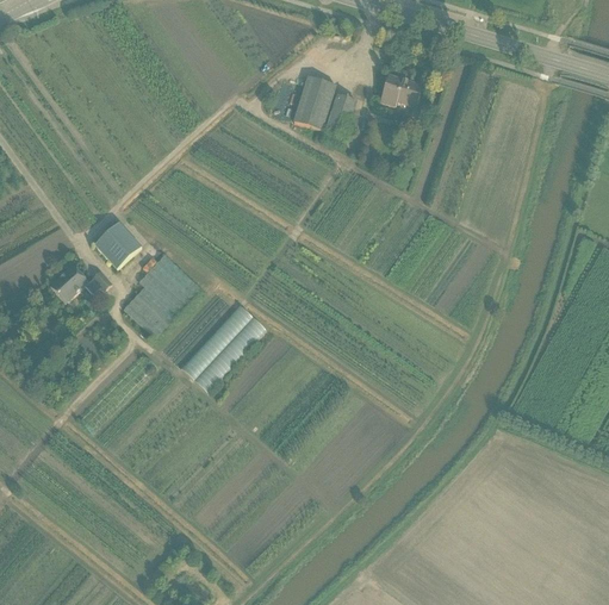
[(384,86),(379,101),(395,106),(396,101),(415,107),(422,85),(387,74),(384,86)]
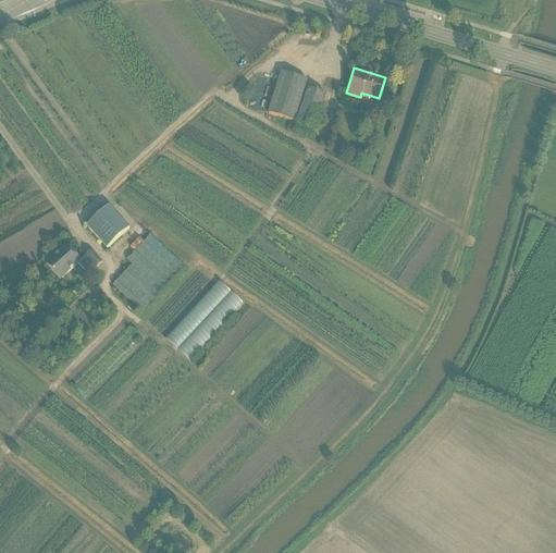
[(268,110),(292,118),(306,76),(281,69),(268,110)]
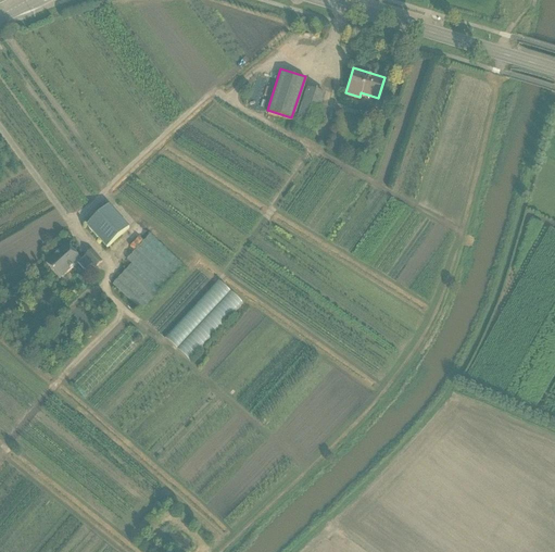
[(306,86),(294,128),(311,134),(324,90),(306,86)]
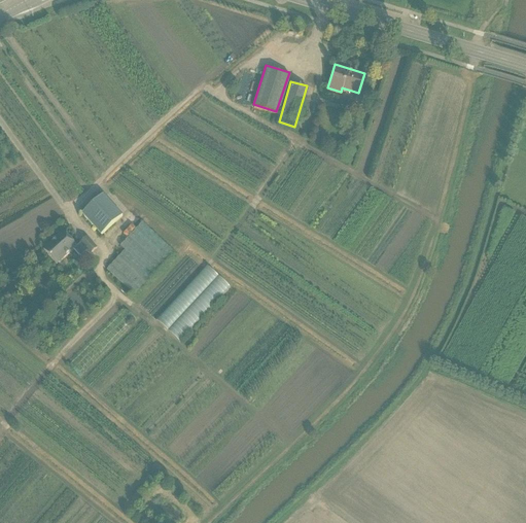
[(81,210),(100,232),(121,212),(103,192),(81,210)]
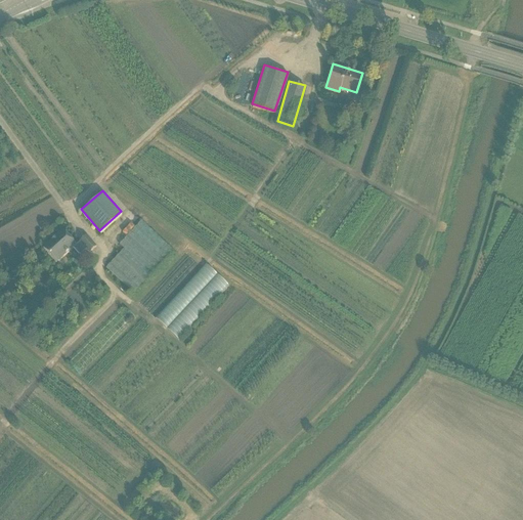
[(132,290),(172,248),(140,218),(119,242),(123,246),(116,254),(104,265),(132,290)]
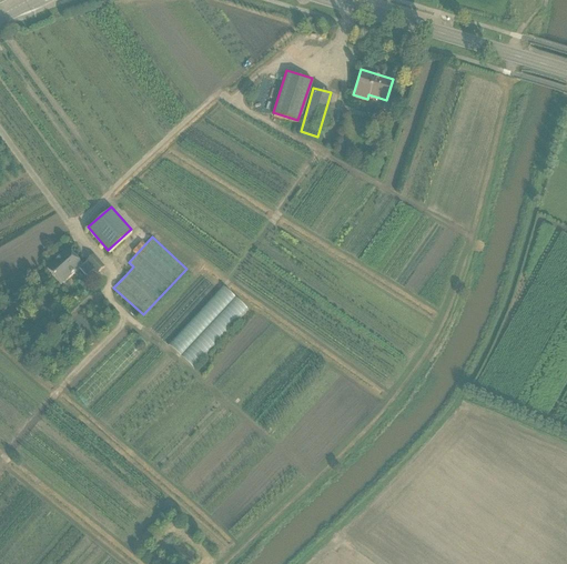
[(85,273),(88,270),(92,267),(97,270),(103,263),(93,252),(81,263),(81,262),(66,245),(52,257),(54,259),(44,267),(60,282),(78,265),(85,273)]
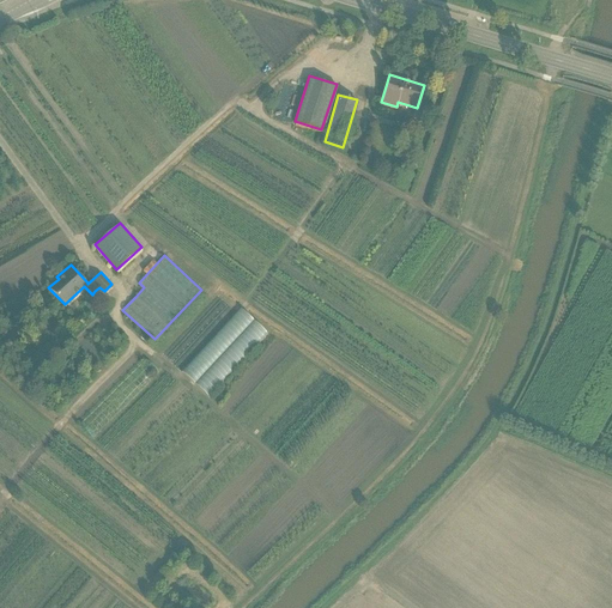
[(214,395),(273,334),(244,308),(186,369),(214,395)]
